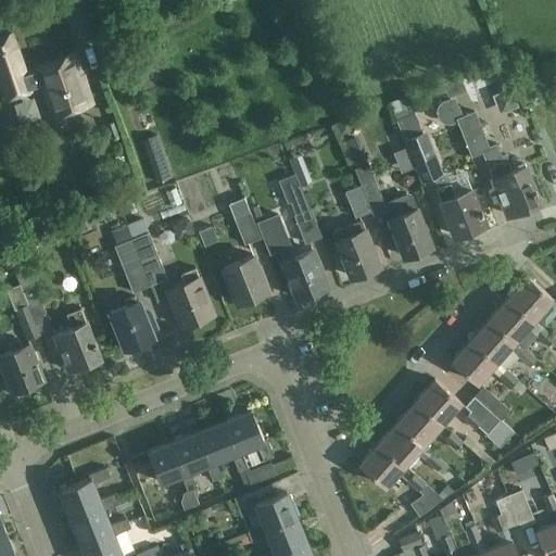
[(35,65),(36,71),(27,74),(13,32),(0,35),(0,87),(4,99),(30,90),(29,88),(41,85),(52,116),(91,103),(74,51),(35,65)]
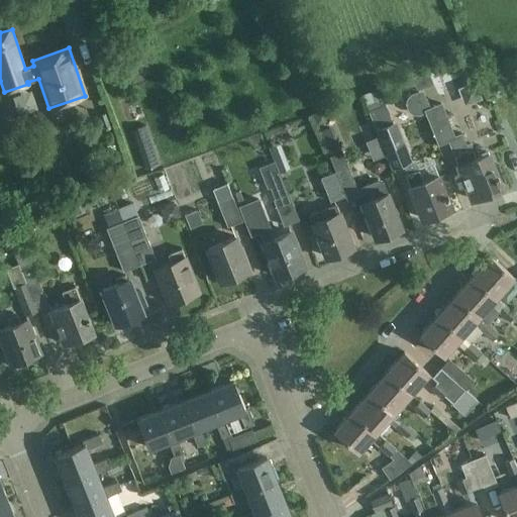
[(475,82),(458,89),(462,100),(471,103),(482,99),(475,82)]
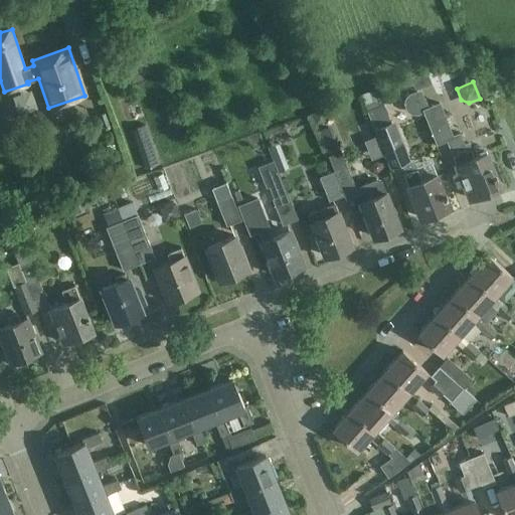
[(422,110),(415,92),(407,95),(405,99),(403,103),(403,104),(406,112),(411,115),(416,115),(423,112),(422,110)]
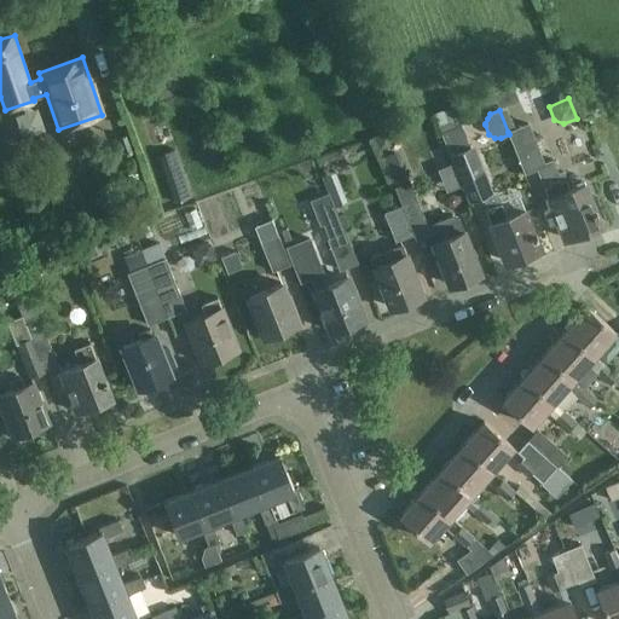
[(584,183),(570,189),(562,171),(559,173),(553,158),(543,162),(528,123),(508,132),(509,134),(525,174),(534,169),(547,197),(563,238),(601,224),(584,183)]
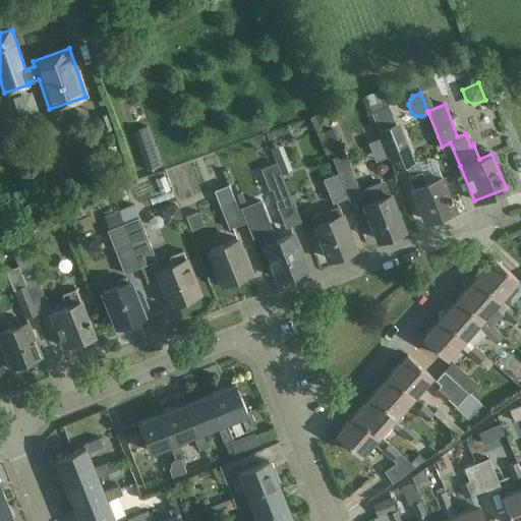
[(388,105),(370,111),(378,130),(393,169),(411,162),(415,161),(400,121),(395,123),(392,115),(390,110),(388,105)]
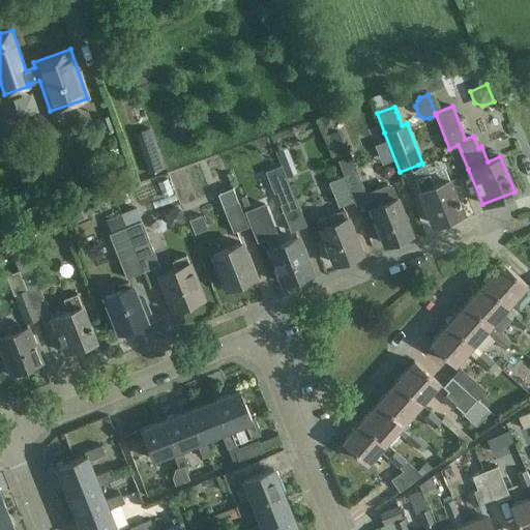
[(99,120),(105,134),(114,130),(109,117),(99,120)]
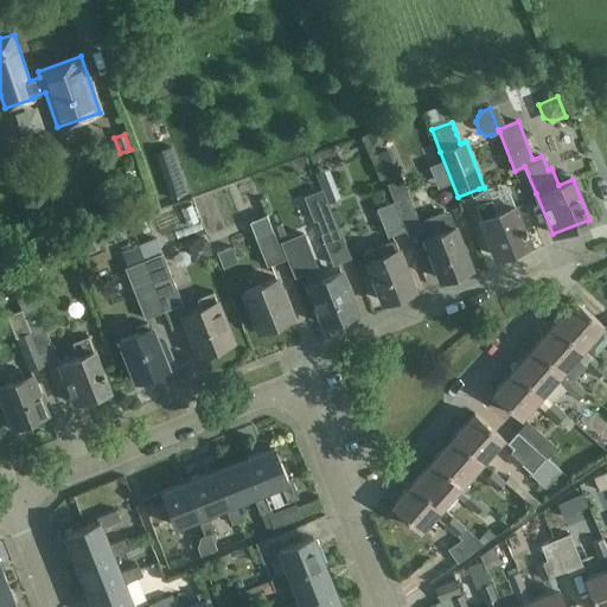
[(187,196),(171,148),(153,155),(170,202),(187,196)]
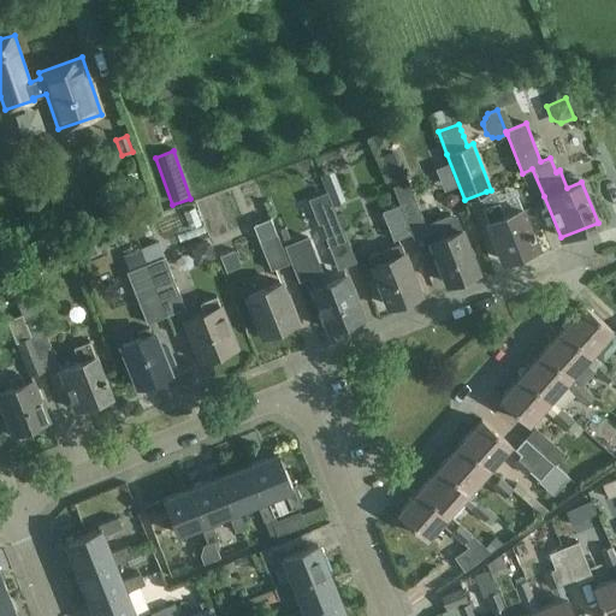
[(395,188),(403,184),(391,153),(381,157),(395,188)]
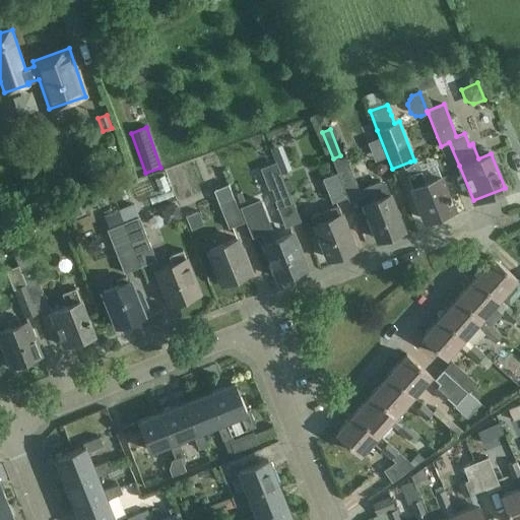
[(377,239),(403,229),(386,184),(379,181),(359,189),(347,163),(344,154),(340,155),(333,158),(331,159),(333,164),(336,172),(346,197),(348,202),(361,197),(377,239)]
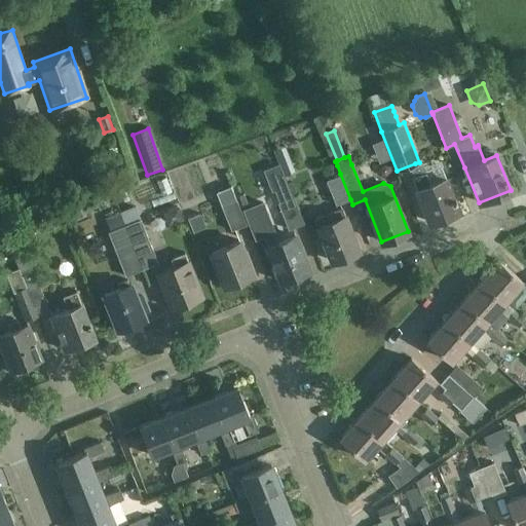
[(446,178),(429,184),(425,173),(412,178),(416,189),(429,222),(458,211),(446,178)]
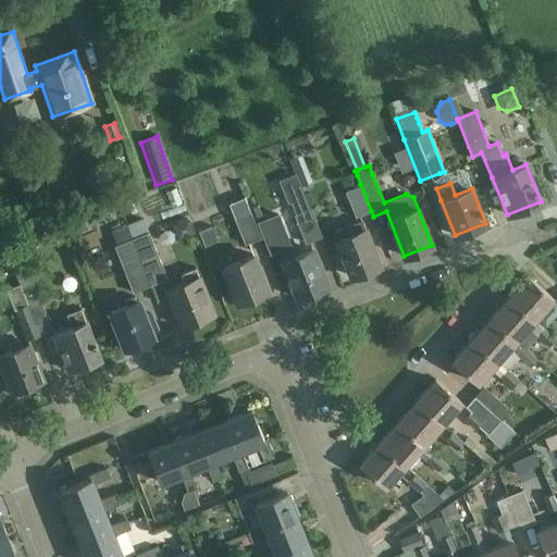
[(371,211),(360,184),(345,192),(356,218),(371,211)]
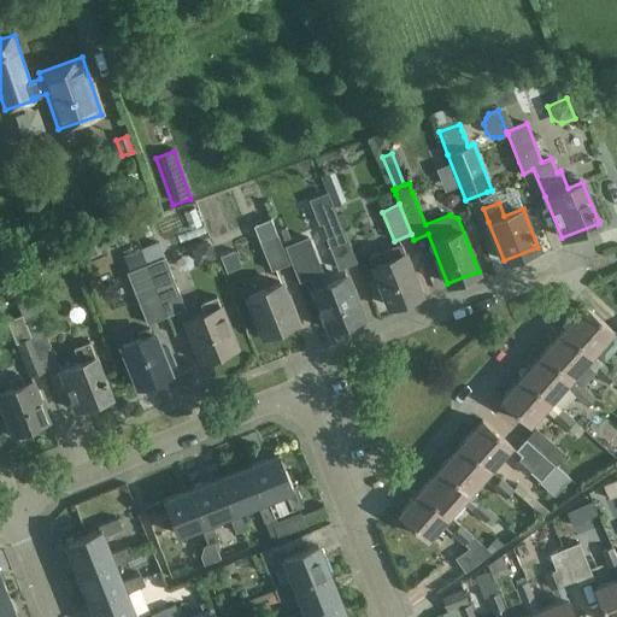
[(263,223),(253,227),(271,271),(289,263),(283,248),(272,219),(263,223)]
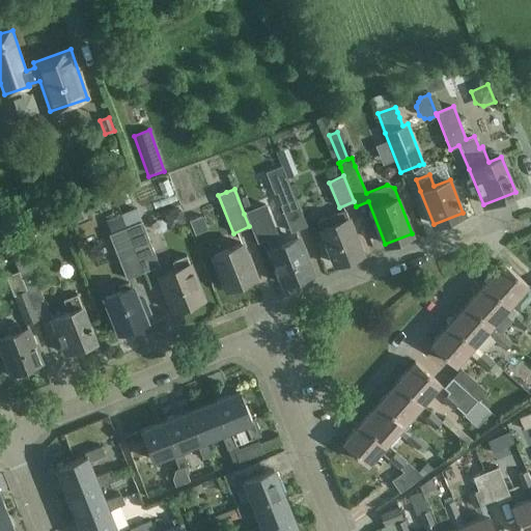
[(173,195),(142,207),(146,219),(178,206),(173,195)]
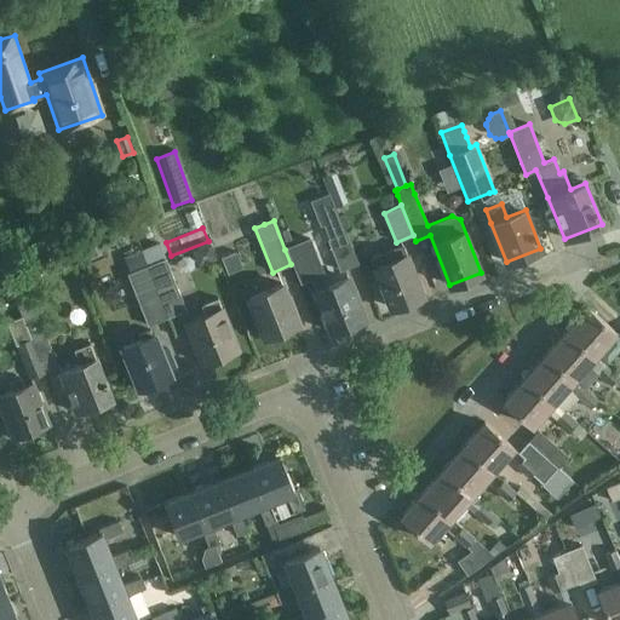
[(345,233),(327,240),(339,271),(357,264),(359,264),(345,233)]
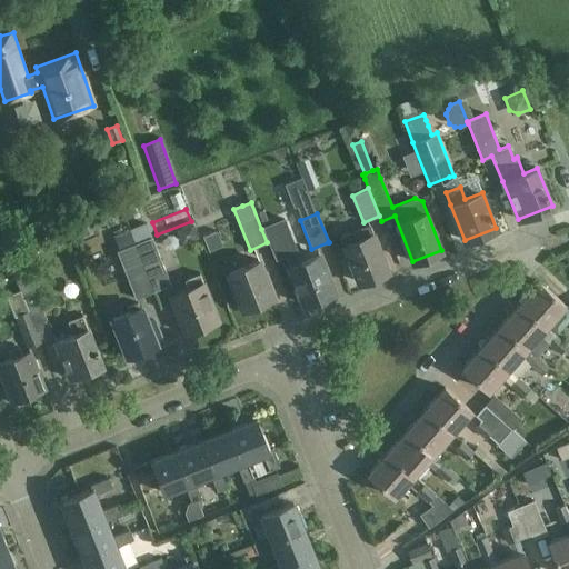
[(89,216),(55,236),(69,259),(103,238),(89,216)]
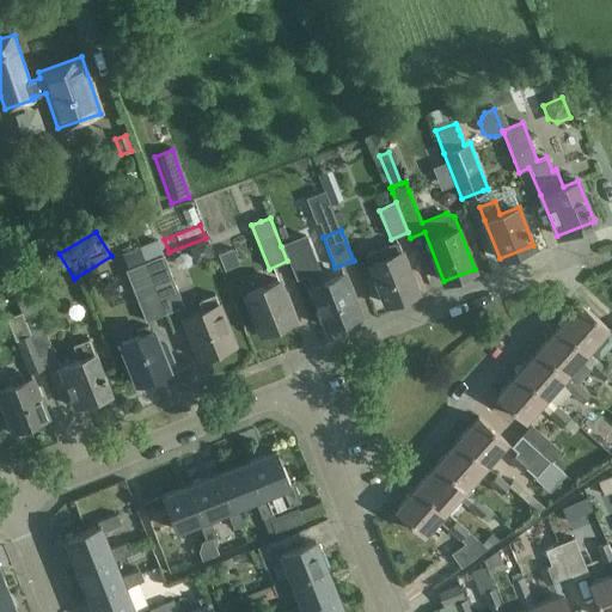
[(297,280),(306,275),(318,270),(320,270),(306,234),(282,244),(297,280)]
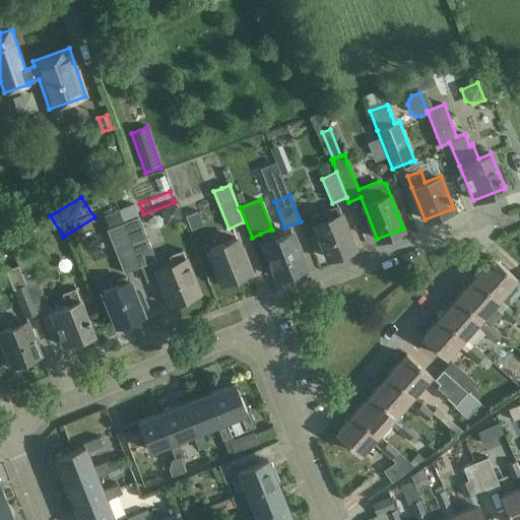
[(353,248),(340,213),(337,206),(311,216),(328,258),(353,248)]
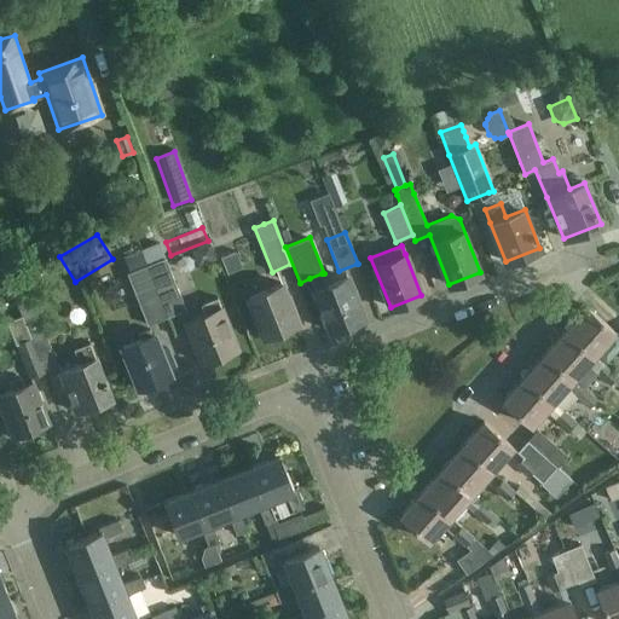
[(4,271),(22,317),(42,369),(57,364),(25,283),(34,279),(27,261),(4,271)]
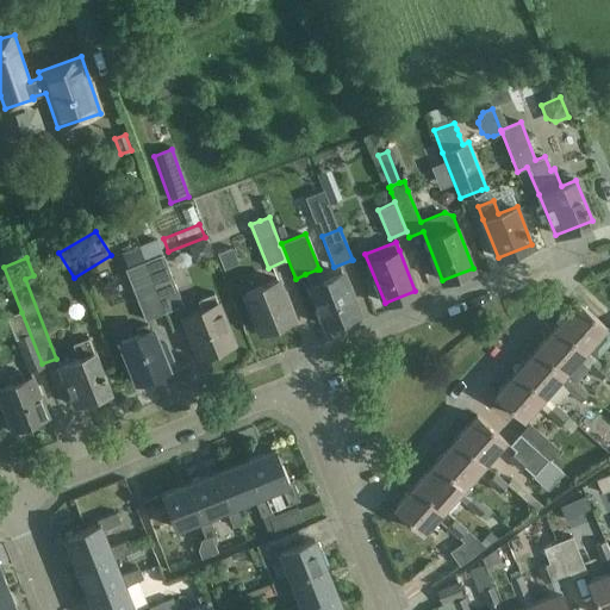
[(145,261),(124,268),(145,321),(166,312),(155,284),(145,261)]
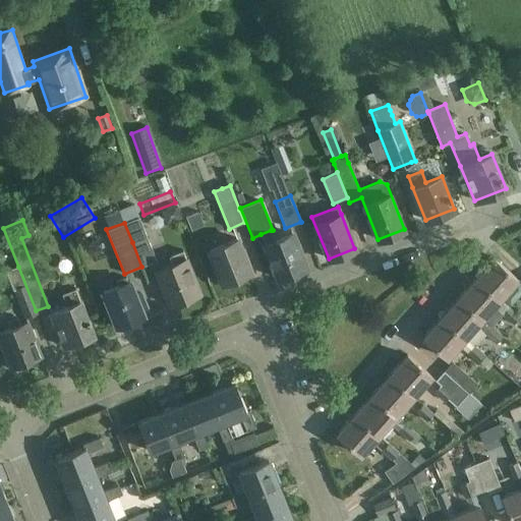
[(261,234),(264,244),(278,279),(306,268),(292,232),(274,240),(271,230),(261,234)]
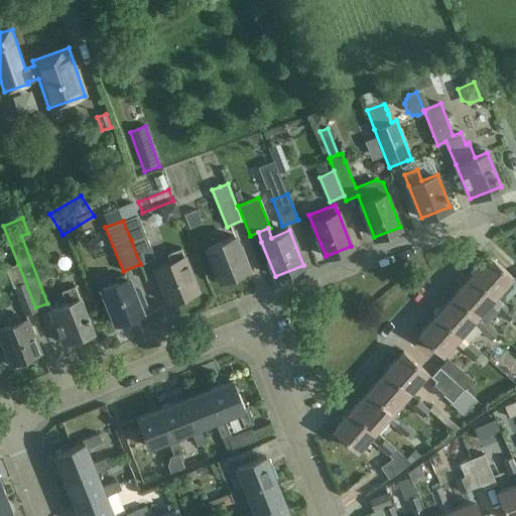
[(103,263),(115,252),(99,234),(87,244),(103,263)]
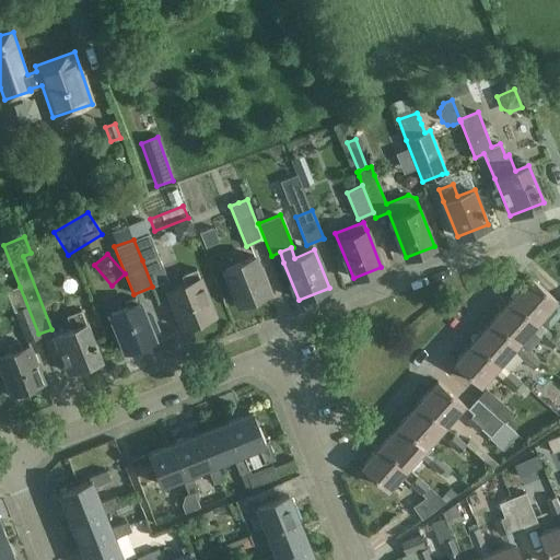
[(158,254),(142,260),(152,287),(168,280),(158,254)]
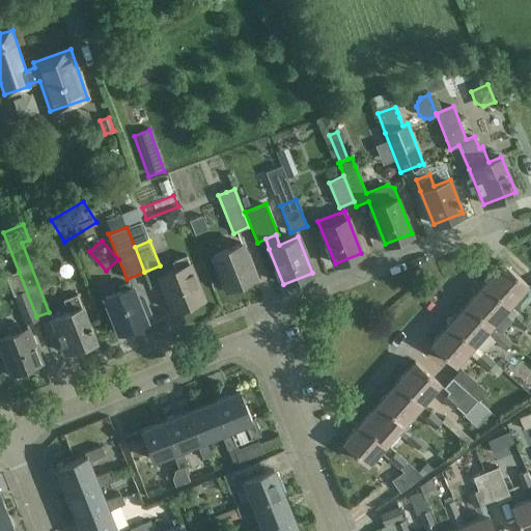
[(256,277),(242,243),(213,254),(226,288),(256,277)]
